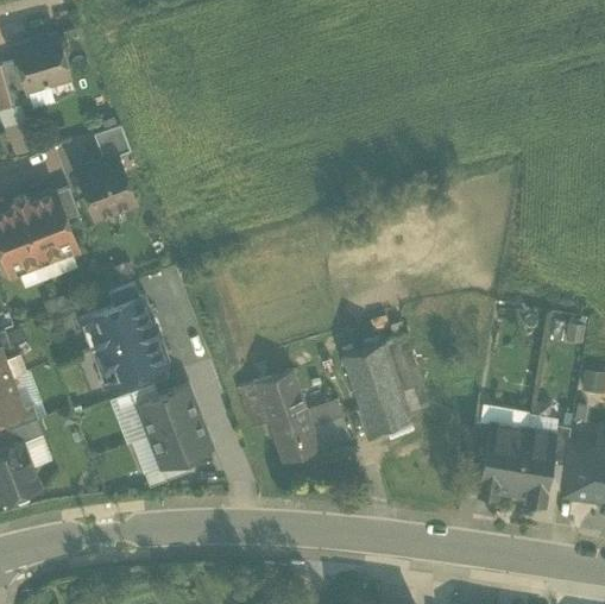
[(58,35),(16,46),(19,62),(29,90),(30,90),(48,86),(71,79),(65,57),(69,56),(71,51),(69,44),(64,42),(61,43),(58,35)]
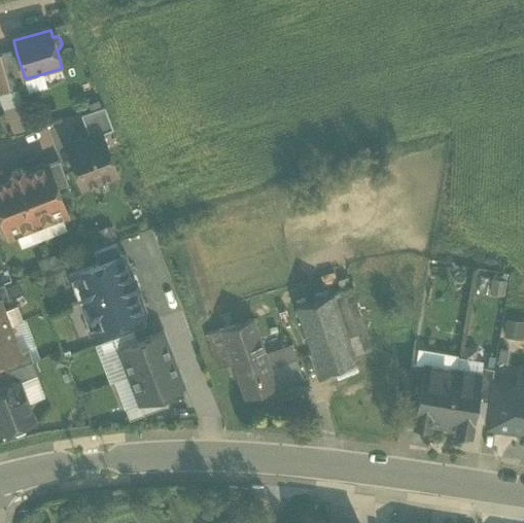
[(16,54),(1,58),(12,94),(16,92),(29,89),(26,78),(25,78),(16,54)]
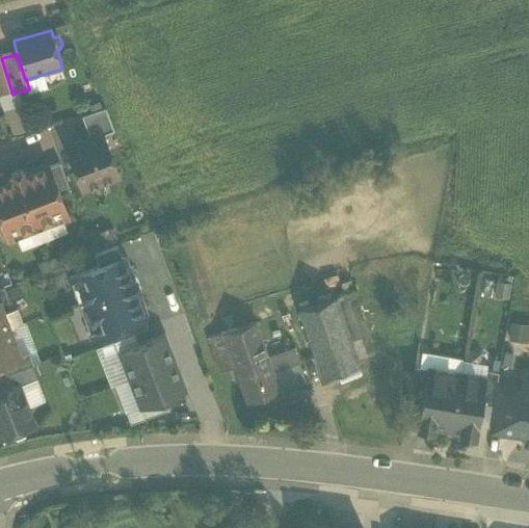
[(22,106),(17,93),(12,95),(1,58),(0,57),(0,96),(6,110),(22,106)]
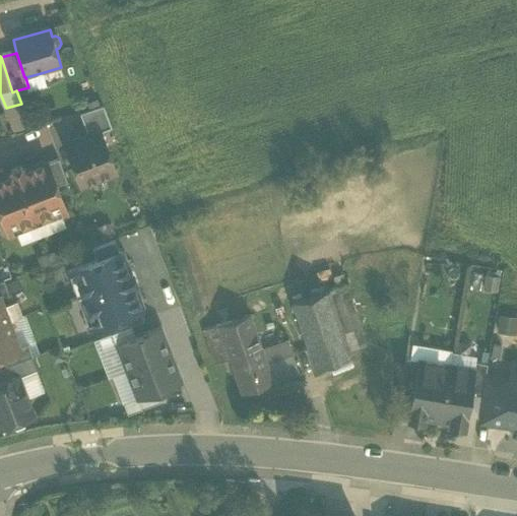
[(25,77),(28,87),(29,92),(46,88),(41,73),(25,77)]
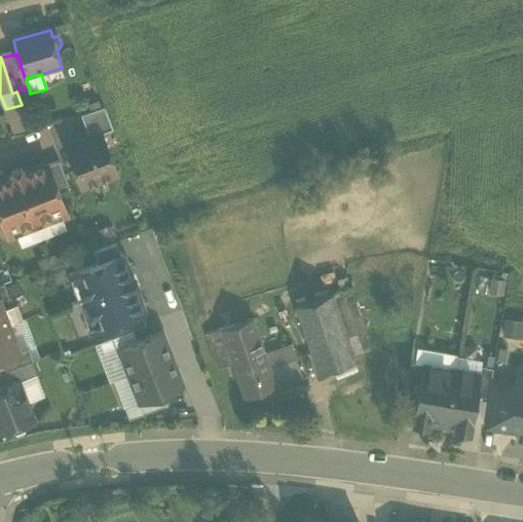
[(29,122),(22,105),(6,109),(14,127),(29,122)]
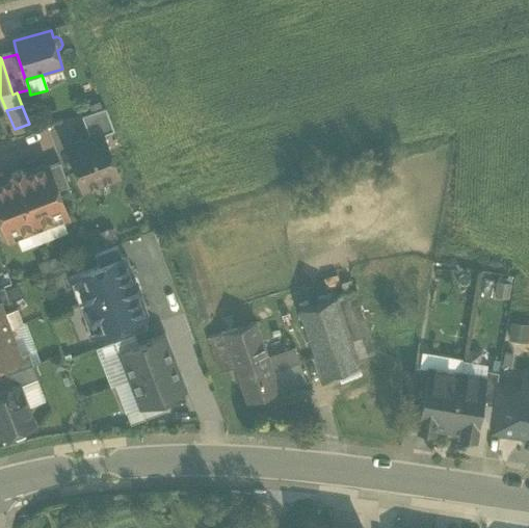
[(107,110),(84,119),(93,140),(104,136),(104,137),(116,133),(107,110)]
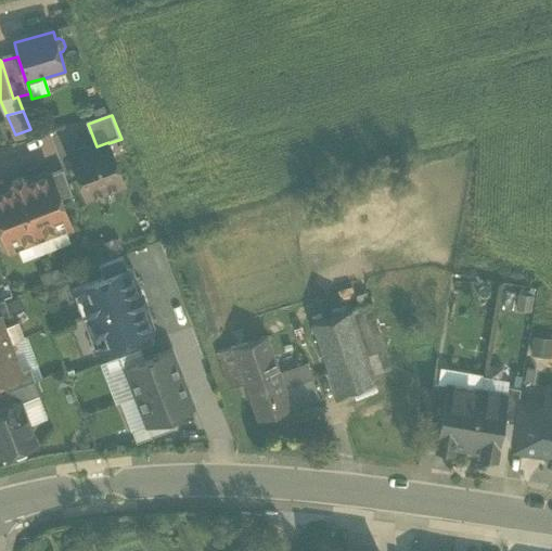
[(97,146),(80,153),(75,164),(89,201),(126,187),(108,143),(108,142),(97,146)]
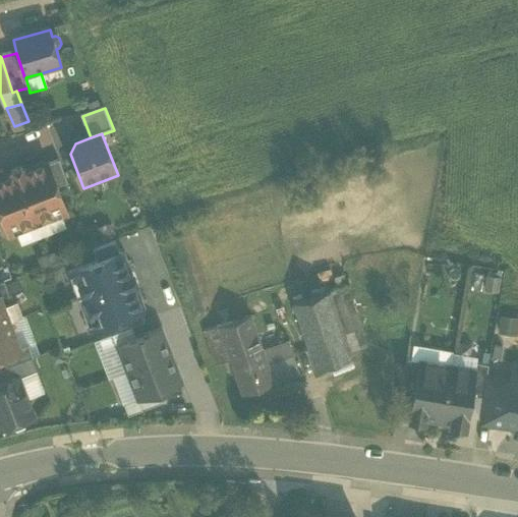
[(60,162),(49,167),(58,189),(69,185),(60,162)]
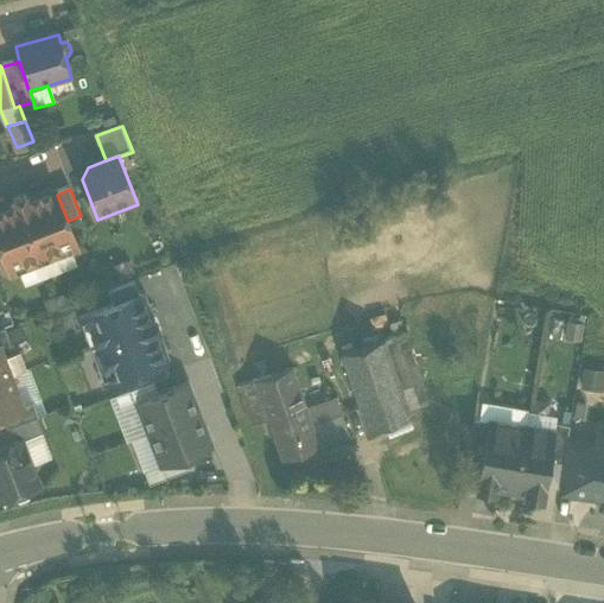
[(26,198),(17,202),(16,204),(14,205),(16,207),(0,211),(0,243),(1,246),(13,278),(80,253),(68,221),(57,195),(57,194),(53,192),(30,201),(30,200),(29,200),(27,200),(26,198)]
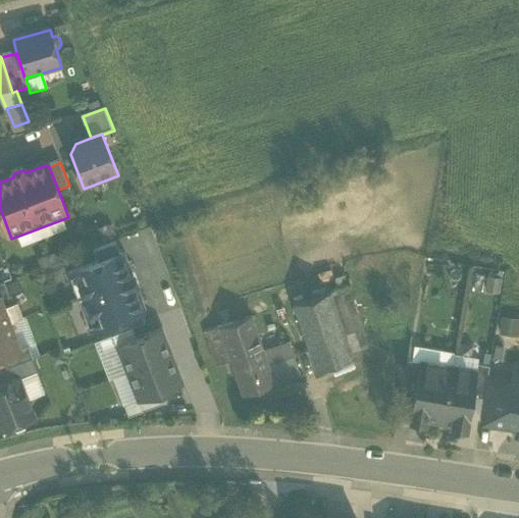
[(116,243),(95,252),(99,263),(121,255),(116,243)]
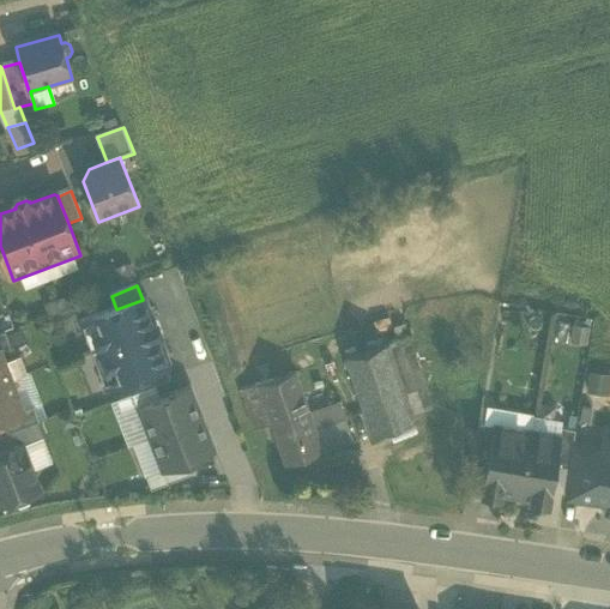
[(116,309),(82,323),(108,390),(140,378),(167,367),(168,367),(169,363),(161,339),(162,338),(156,324),(155,325),(145,301),(143,300),(116,309)]
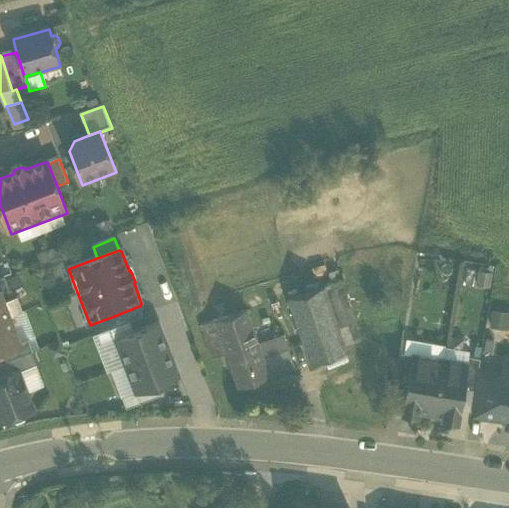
[(321,275),(242,301),(249,321),(292,308),(290,300),(325,288),(321,275)]
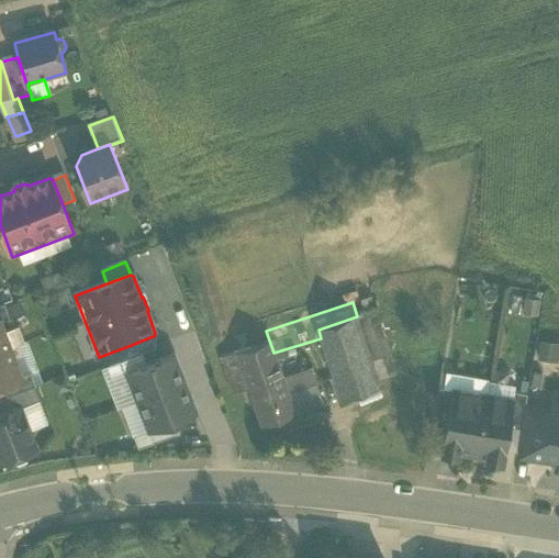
[(6,307),(0,308),(0,322),(1,322),(2,323),(11,320),(6,307)]
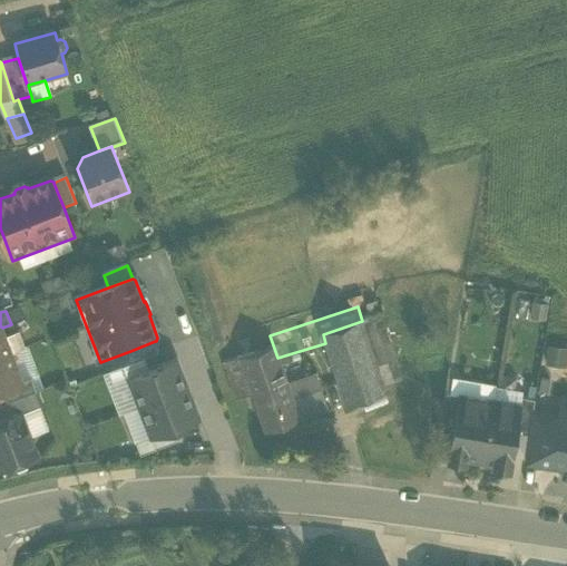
[(403,380),(381,314),(362,321),(384,386),(403,380)]
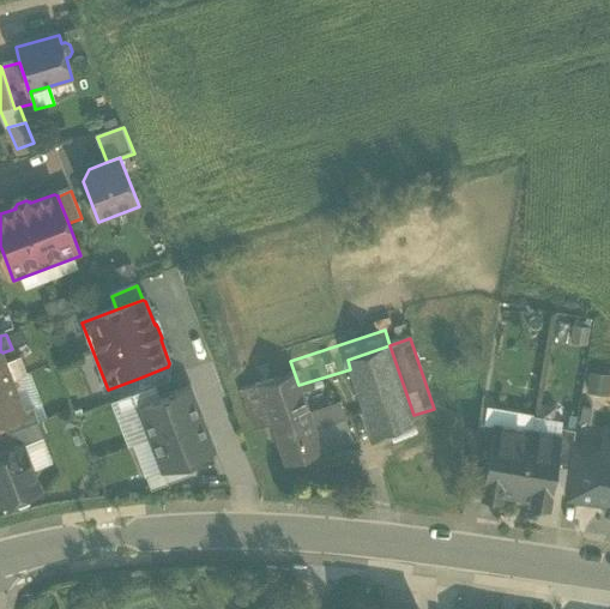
[(390,345),(348,360),(350,369),(366,412),(374,436),(416,422),(414,415),(390,345)]
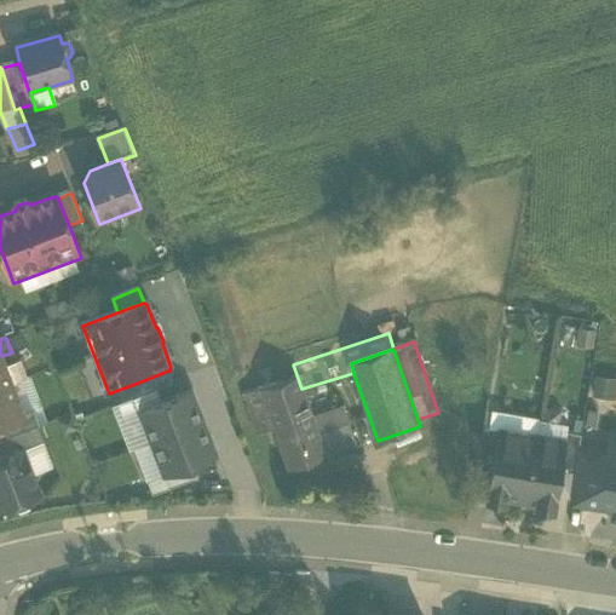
[(0,355),(0,391),(13,386),(3,356),(1,355),(0,355)]
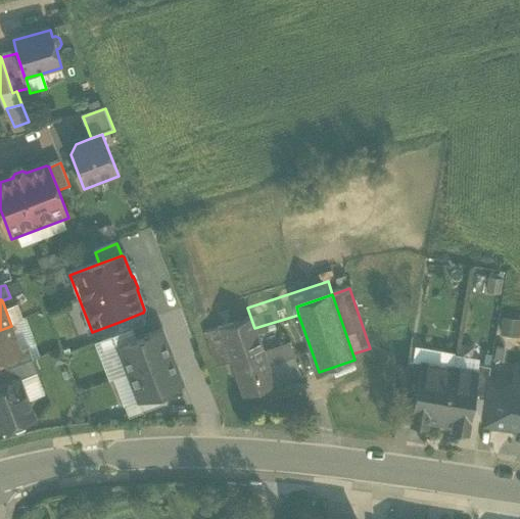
[(247,308),(213,321),(217,331),(206,335),(218,368),(234,362),(234,361),(263,351),(254,328),(247,308)]
